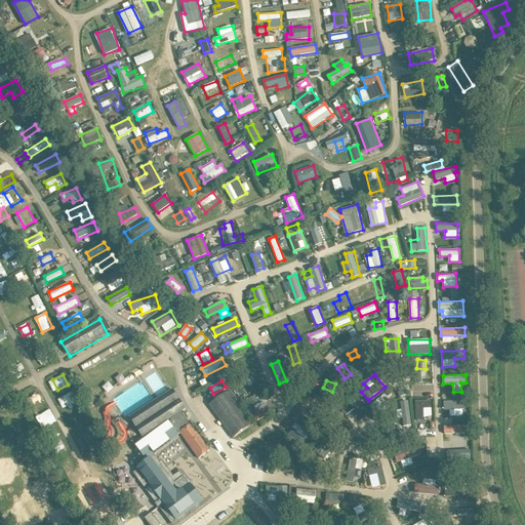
[(145,459),(178,436),(178,435),(179,434),(191,448),(198,458),(209,450),(191,426),(183,416),(185,414),(183,411),(187,409),(173,390),(172,391),(157,401),(129,418),(143,439),(134,446),(145,459)]
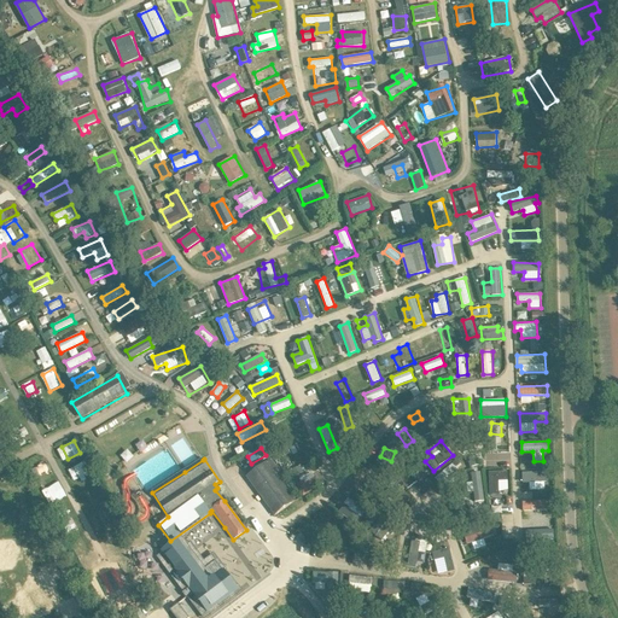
[(272,461),(268,464),(246,479),(274,517),(296,501),(274,472),(278,470),(272,461)]
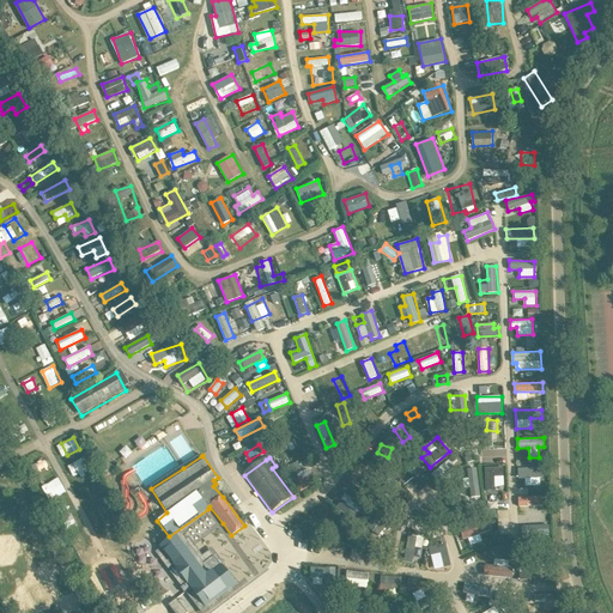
[(73,462),(78,477),(89,472),(84,459),(73,462)]
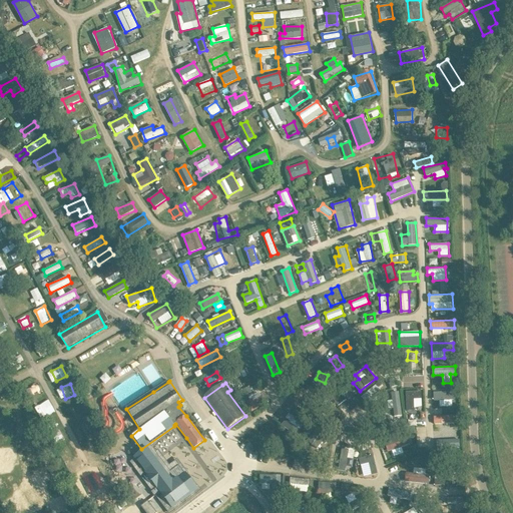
[(376,384),(362,397),(367,403),(381,390),(376,384)]
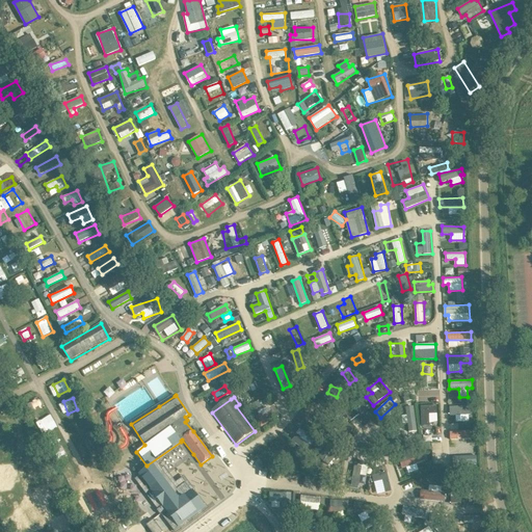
[(422,423),(437,423),(437,405),(421,405),(422,423)]
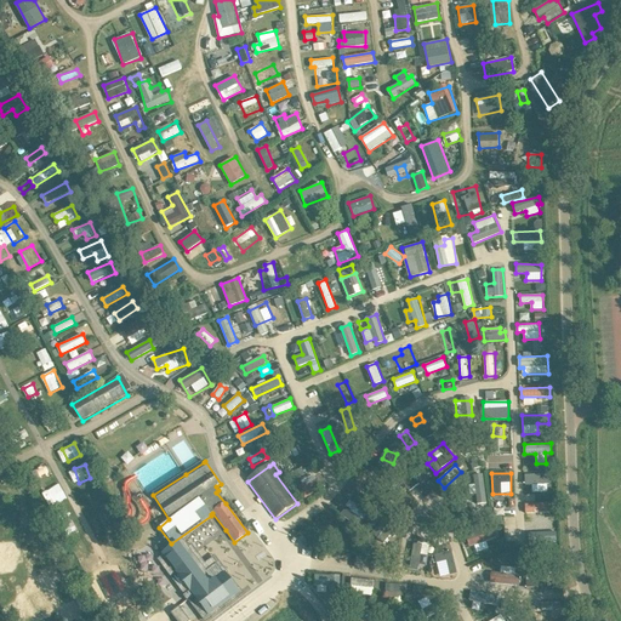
[(524,473),(525,484),(533,484),(533,491),(548,491),(548,473),(524,473)]
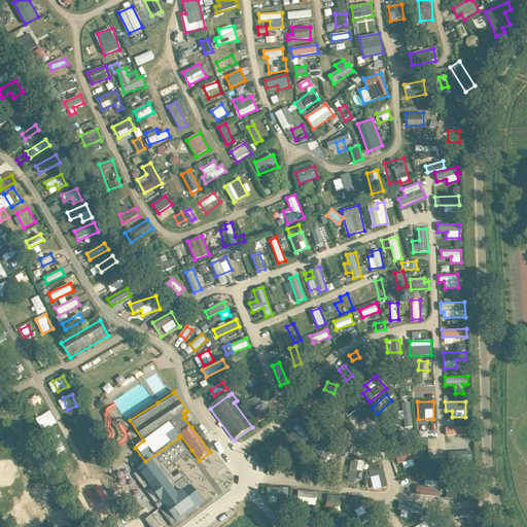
[(254,410),(260,421),(273,414),(267,402),(254,410)]
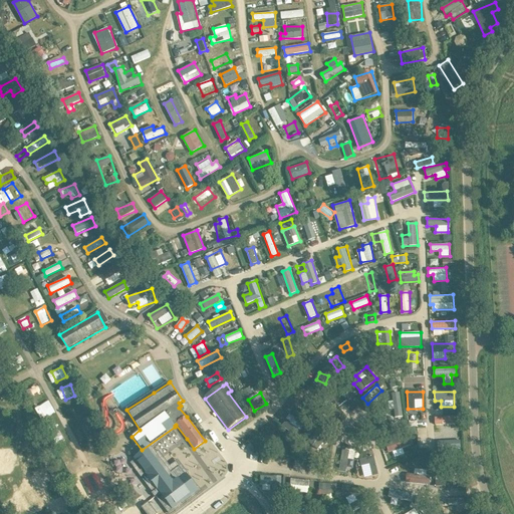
[(401,393),(390,394),(391,416),(402,416),(401,393)]
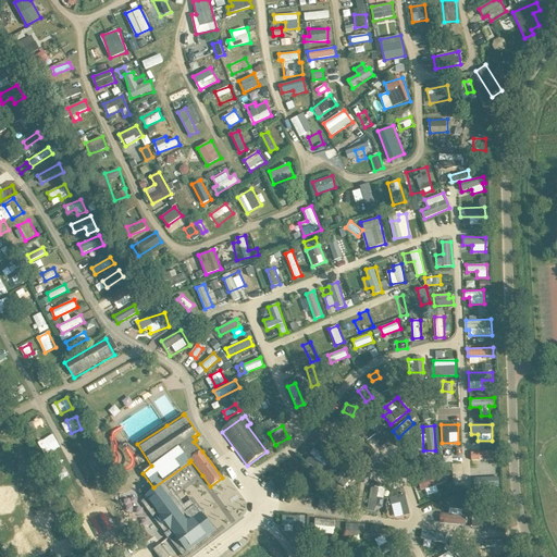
[(42,431),(36,433),(41,446),(48,443),(42,431)]
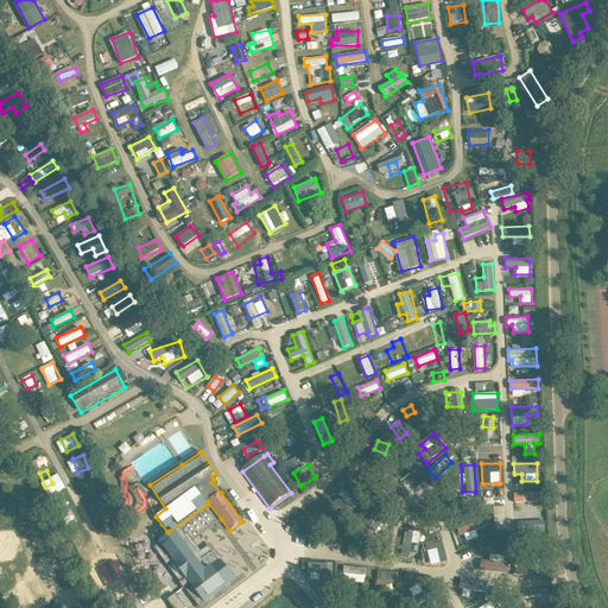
[(356,499),(362,491),(336,475),(328,488),(340,495),(334,504),(353,514),(361,501),(356,499)]
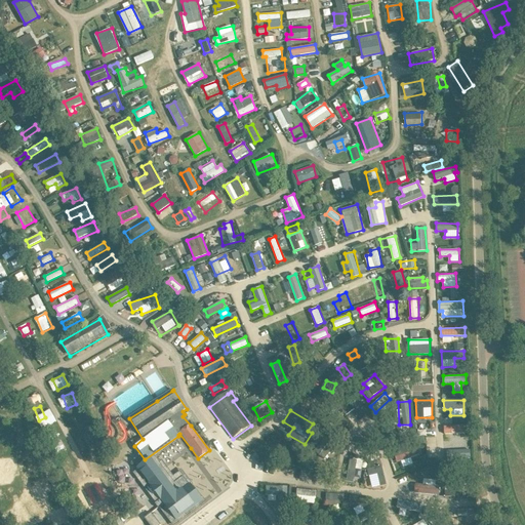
[(76,427),(85,423),(82,414),(74,417),(76,427)]
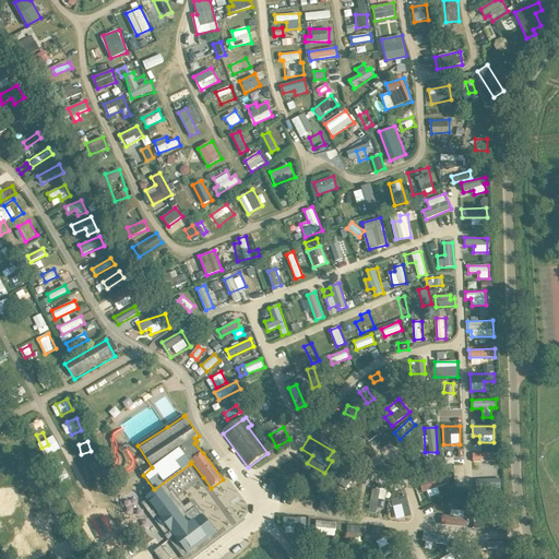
[(473,453),(474,462),(499,461),(499,452),(473,453)]
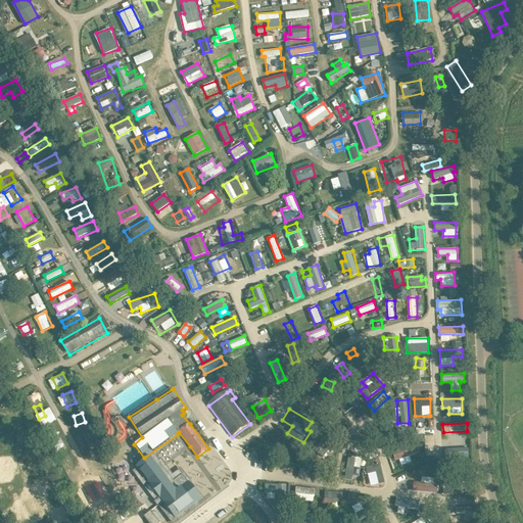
[(276,431),(270,434),(275,443),(281,440),(276,431)]
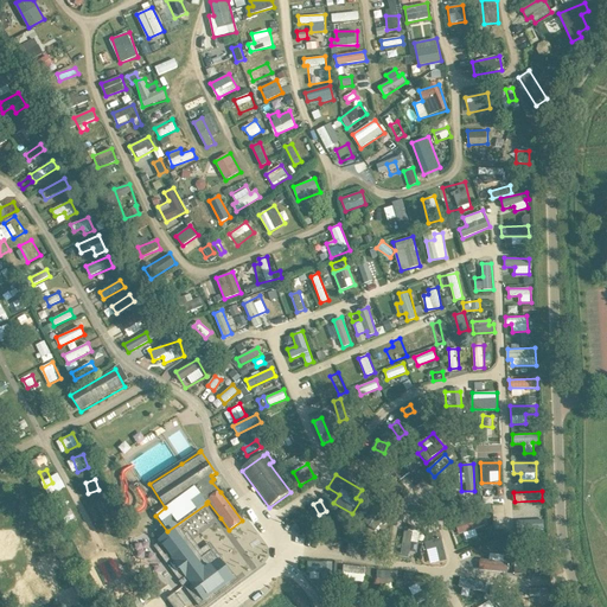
[(411,509),(413,518),(428,515),(426,506),(411,509)]
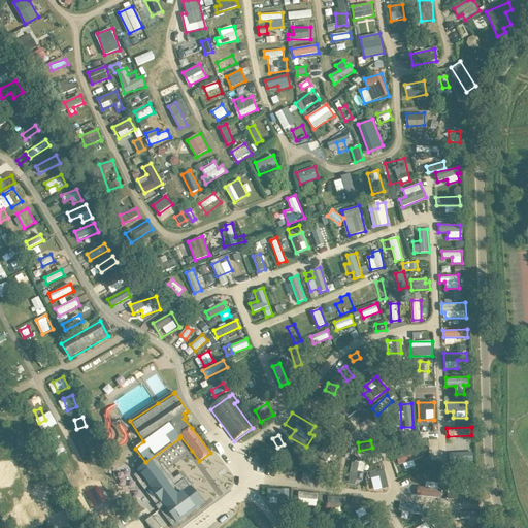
[(318,456),(329,461),(335,449),(324,443),(318,456)]
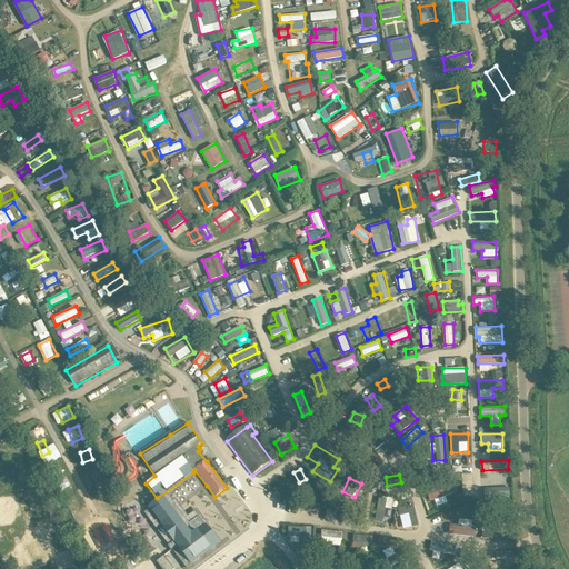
[(509,487),(485,488),(486,502),(510,501),(509,487)]
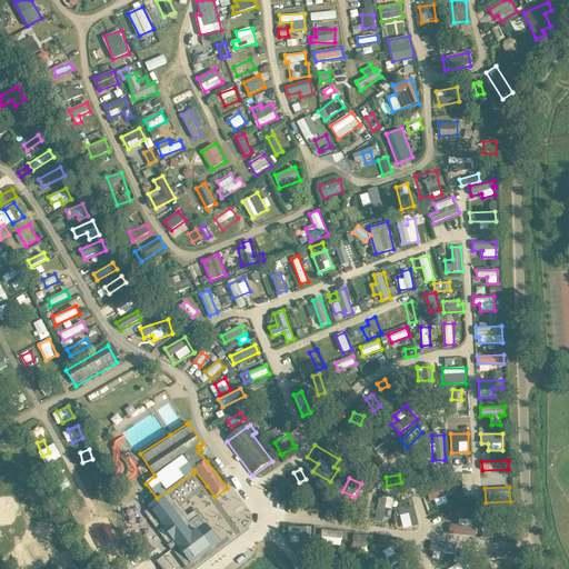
[(437,506),(448,502),(443,491),(433,495),(437,506)]
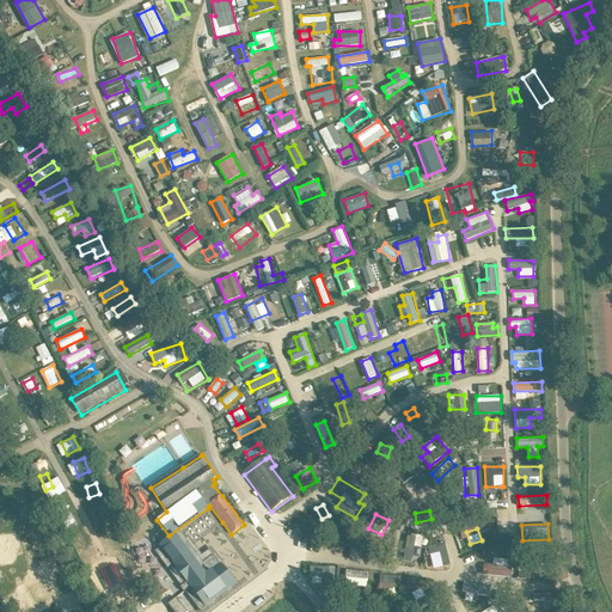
[(191,548),(178,531),(170,537),(172,538),(161,546),(161,548),(158,550),(173,571),(178,568),(189,582),(191,586),(193,587),(207,605),(234,583),(213,556),(203,563),(196,554),(195,554),(190,548),(191,548)]
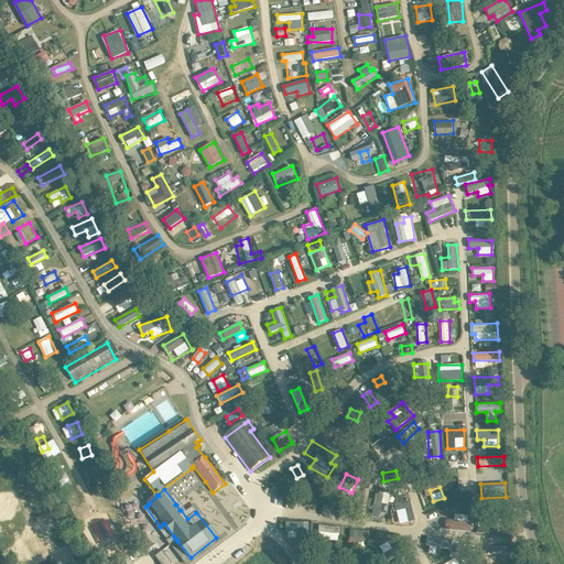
[(240,489),(227,498),(236,510),(235,510),(240,518),(257,505),(255,501),(253,502),(249,497),(247,498),(240,489)]
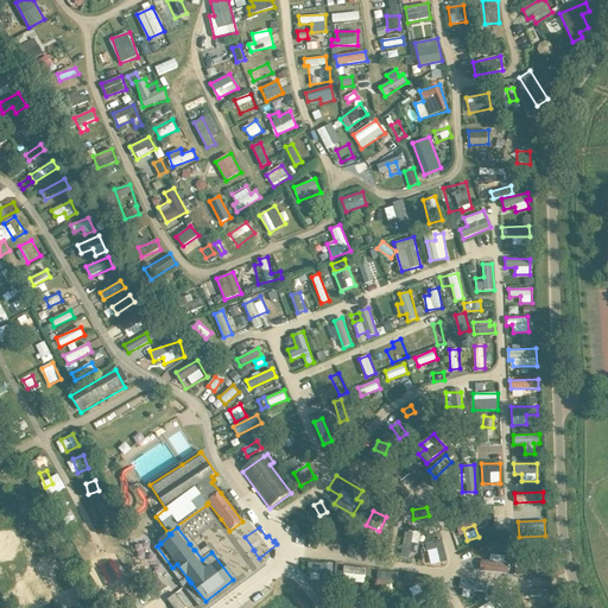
[(410,558),(410,552),(419,552),(419,531),(403,531),(404,558),(410,558)]
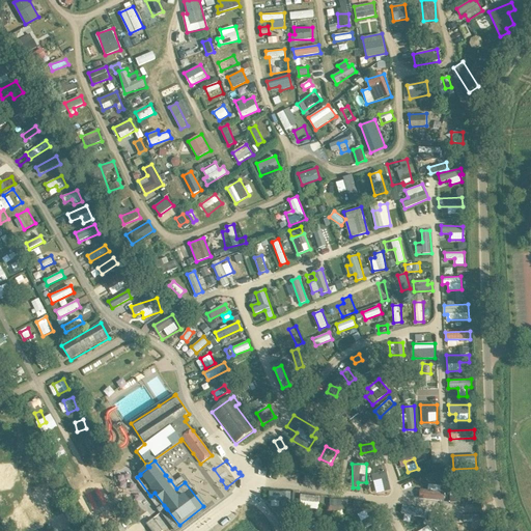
[(444,481),(444,469),(436,470),(437,481),(444,481)]
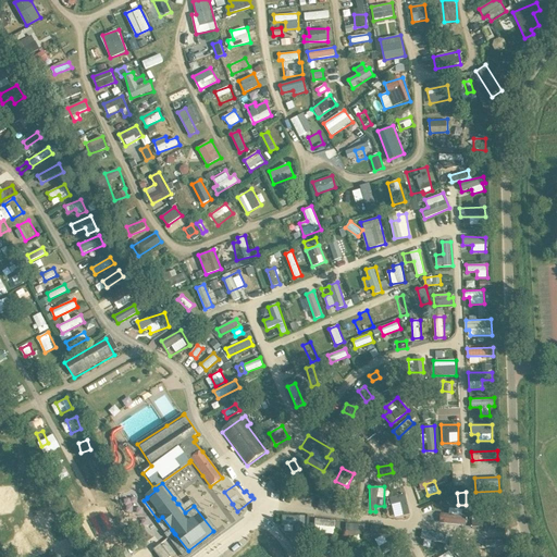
[(391,504),(401,503),(404,515),(409,515),(407,494),(391,496),(391,504)]
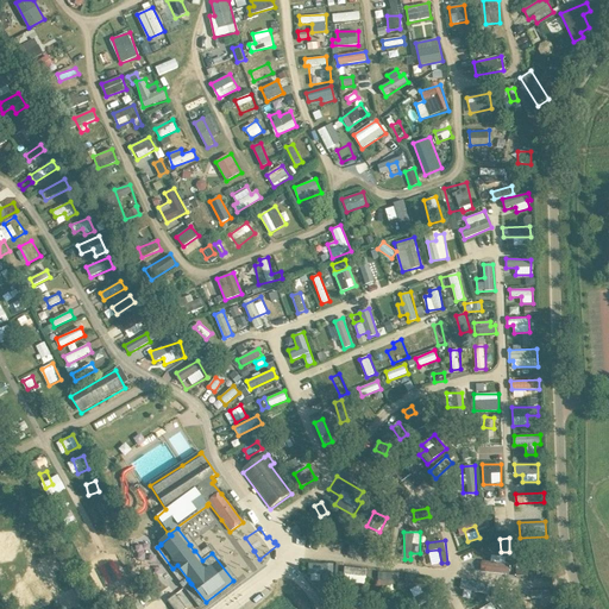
[(110,573),(105,560),(89,566),(94,579),(110,573)]
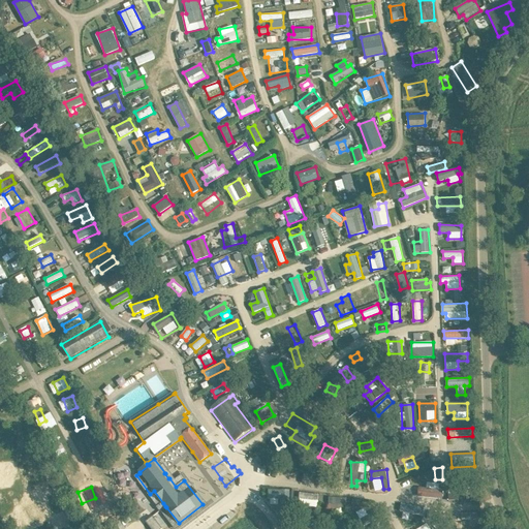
[(280,498),(280,508),(289,508),(289,490),(268,489),(268,498),(280,498)]
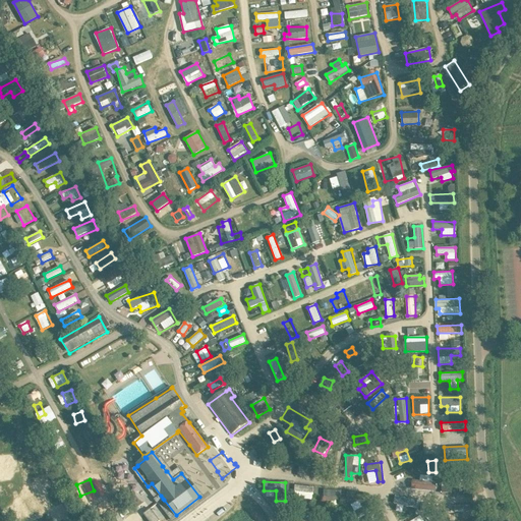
[(126,482),(116,486),(121,496),(130,491),(126,482)]
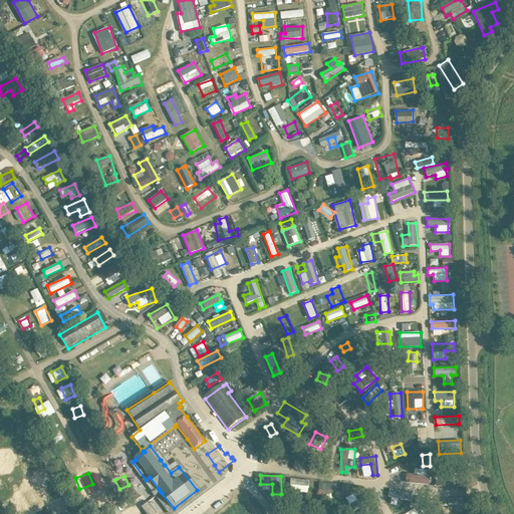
[(309,492),(309,479),(291,479),(290,491),(309,492)]
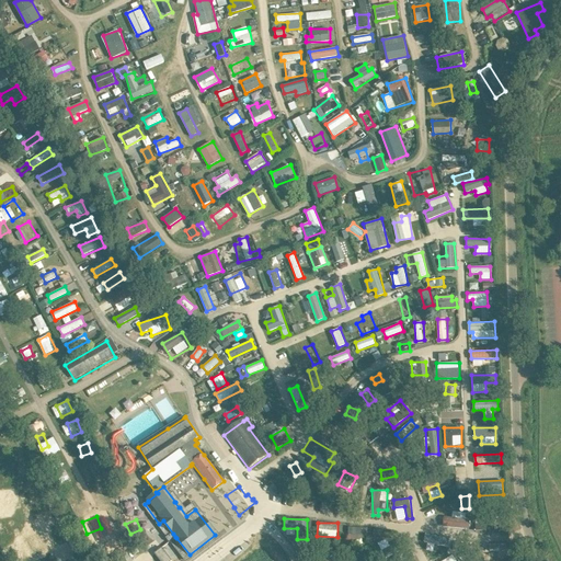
[(378,544),(385,557),(393,552),(386,539),(378,544)]
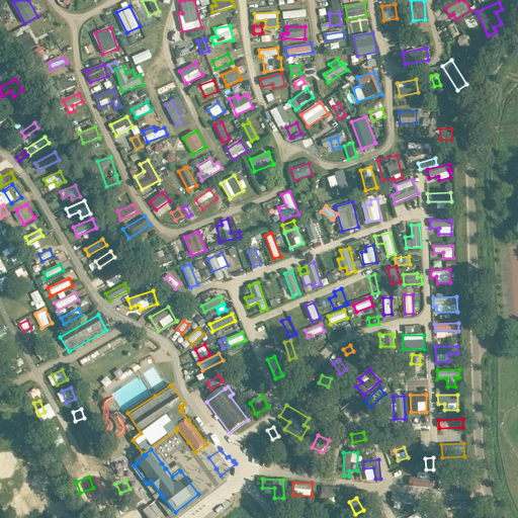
[(174,517),(170,512),(166,515),(160,507),(144,517),(174,517)]
